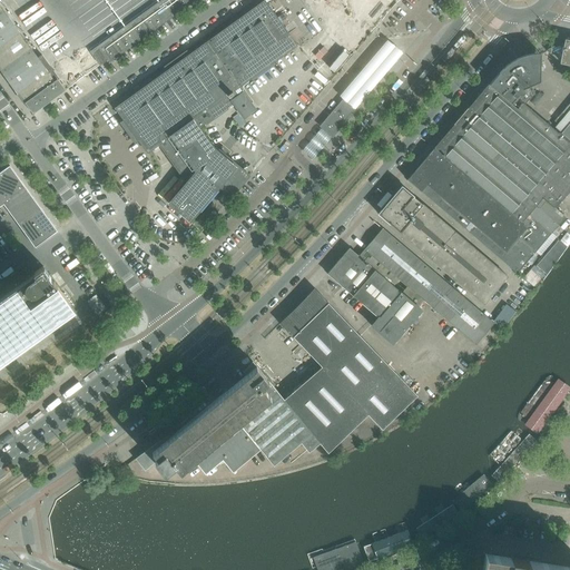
[(144,38),(190,3),(195,0),(161,0),(90,51),(92,55),(100,49),(107,59),(109,62),(144,38)]
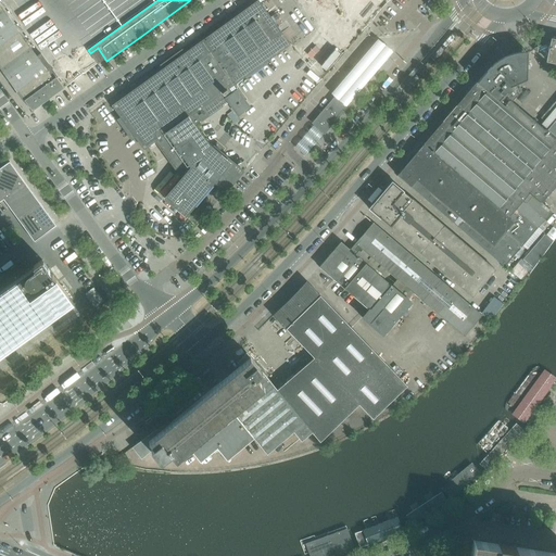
[(295,0),(298,1),(299,0),(300,0),(328,34),(326,36),(345,52),(389,0),(295,0)]
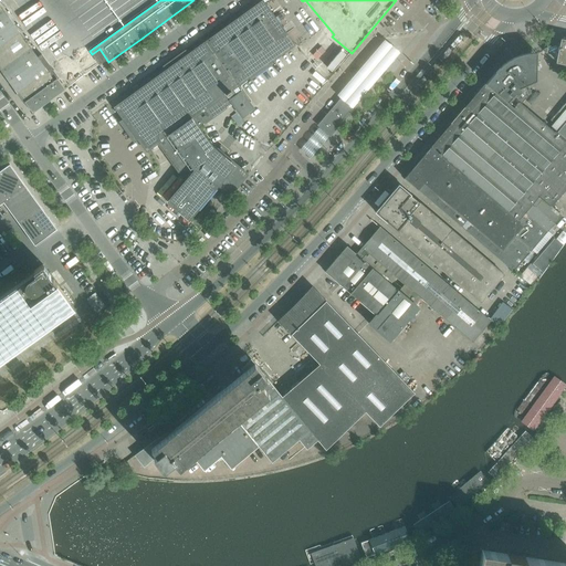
[(238,86),(294,45),(262,1),(221,31),(182,59),(191,72),(201,65),(213,81),(209,84),(219,100),(220,98),(226,107),(232,103),(242,117),(253,108),(238,86)]
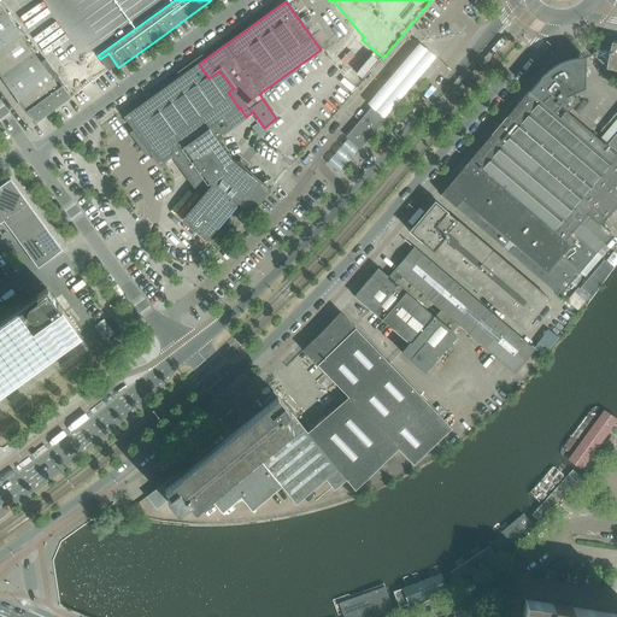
[(41,63),(0,6),(0,75),(10,89),(27,112),(35,123),(43,117),(71,98),(63,87),(64,86),(62,82),(59,77),(58,77),(45,60),(41,63)]
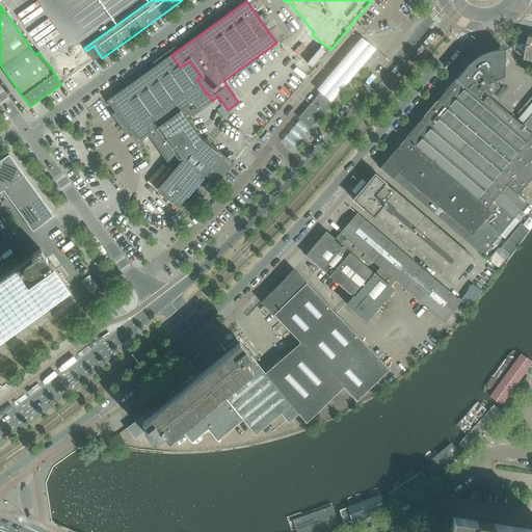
[(362,36),(316,88),(330,101),(376,49),(362,36)]
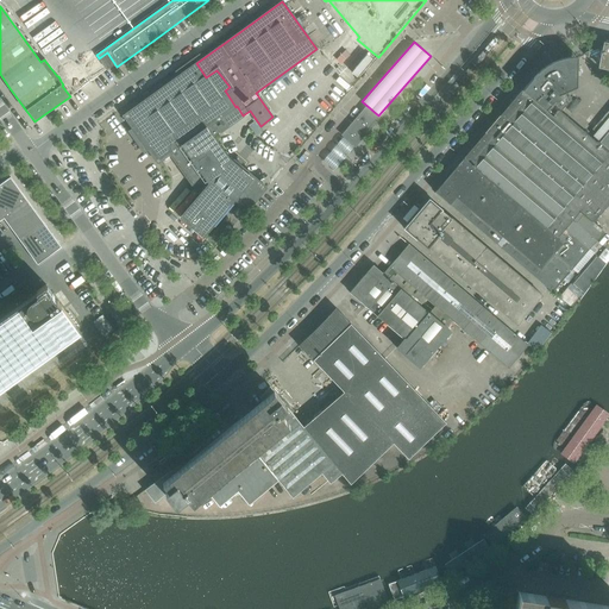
[(608,44),(607,44),(583,54),(608,75),(608,44)]
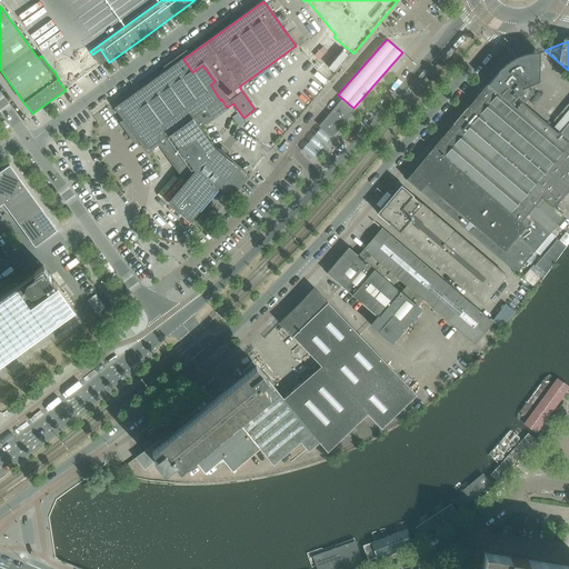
[(107,59),(100,49),(92,55),(100,65),(107,59)]
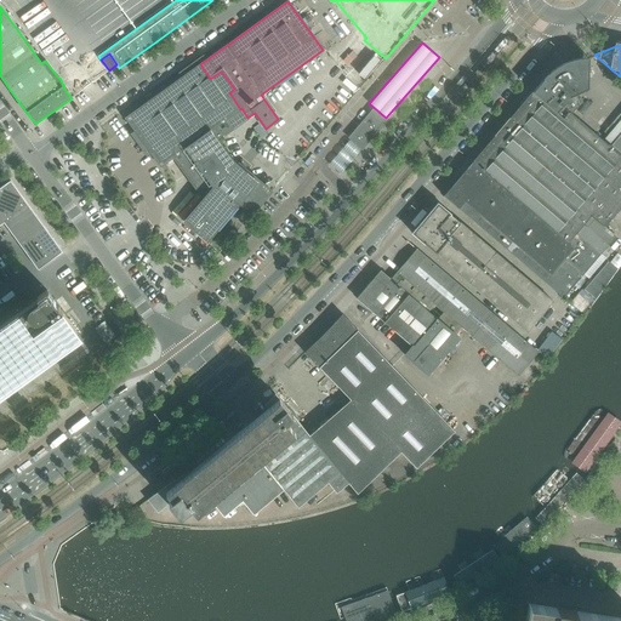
[(609,224),(620,210),(620,132),(610,147),(571,114),(580,104),(575,95),(587,90),(588,89),(588,58),(581,58),(574,60),(568,62),(560,66),(554,69),(550,74),(546,78),(533,92),(444,197),(563,297),(564,298),(620,233),(609,224)]
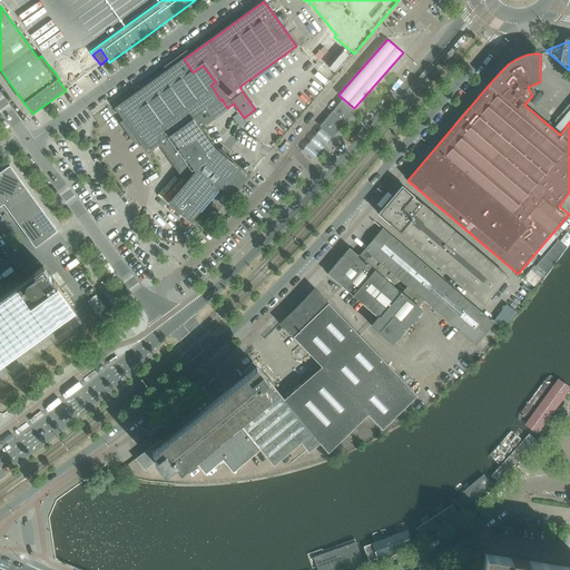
[(249,176),(227,157),(219,150),(218,151),(217,151),(215,149),(199,128),(205,124),(199,116),(220,100),(210,85),(215,81),(203,66),(193,72),(184,59),(116,108),(124,120),(139,141),(147,153),(159,145),(183,177),(184,177),(188,180),(168,204),(189,222),(219,187),(232,197),(249,176)]
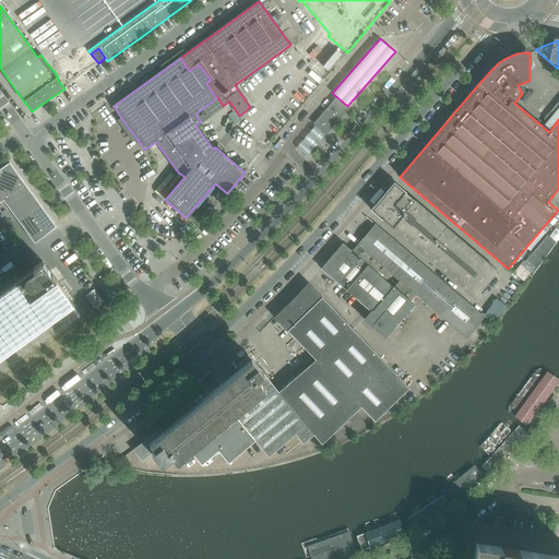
[(337,120),(352,104),(341,94),(326,110),(314,123),(326,133),(339,120),(337,120)]
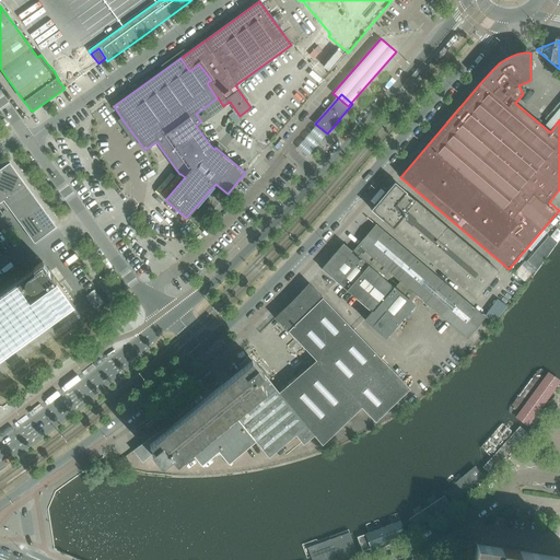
[(240,123),(236,119),(237,118),(234,113),(229,116),(234,123),(236,125),(240,123)]
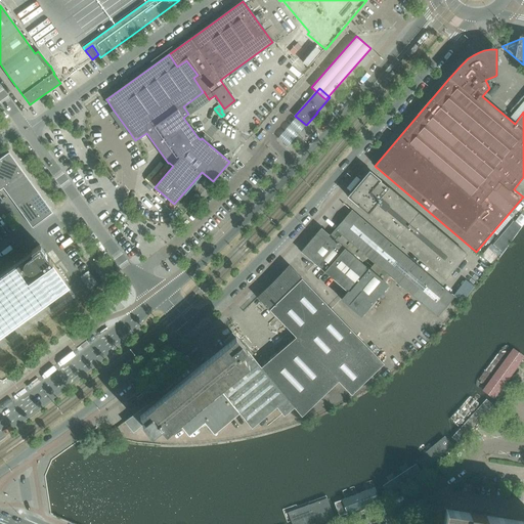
[(24,173),(9,153),(0,159),(0,189),(3,188),(24,173)]
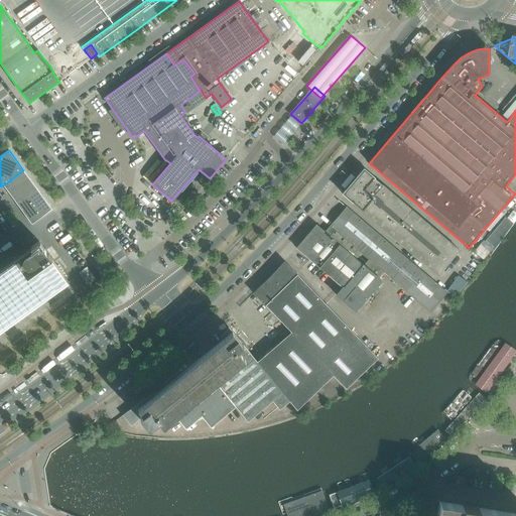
[(460,250),(364,169),(343,194),(438,275),(460,250)]
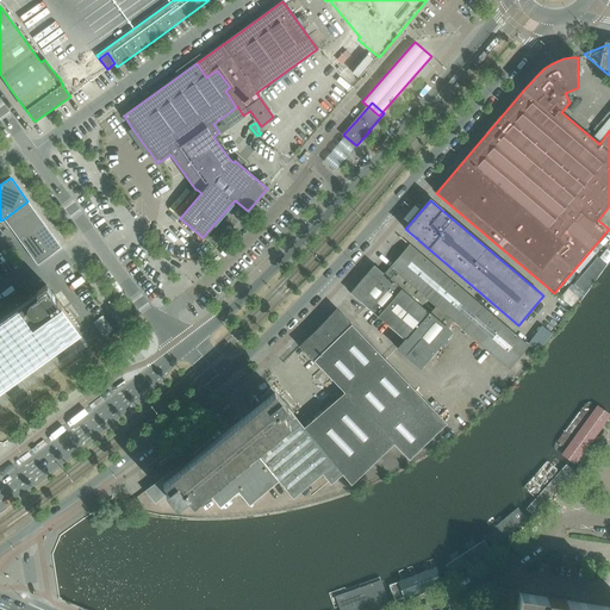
[(44,224),(27,201),(4,219),(20,242),(44,224)]
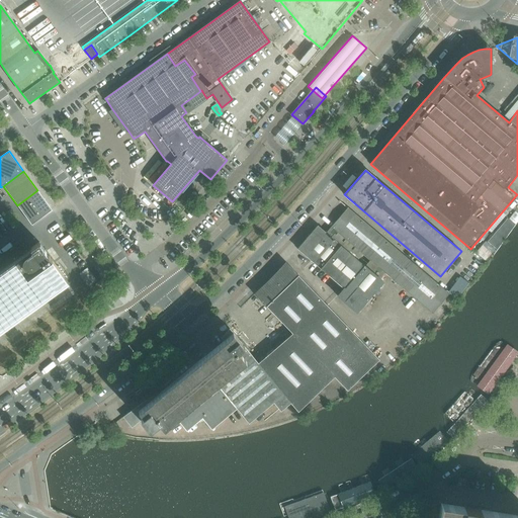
[(52,210),(37,190),(17,205),(31,225),(52,210)]
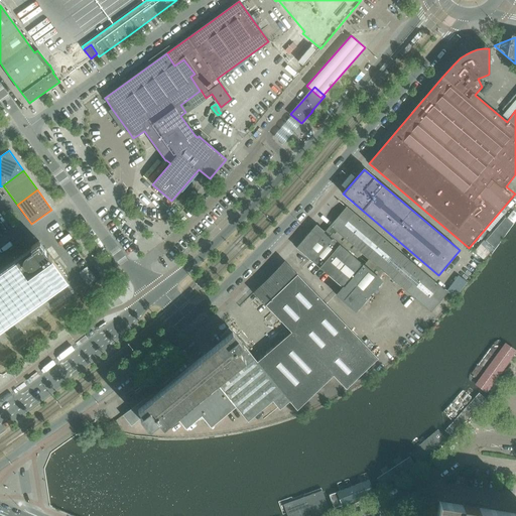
[(446,292),(346,208),(335,221),(325,232),(379,278),(383,272),(430,312),(446,292)]
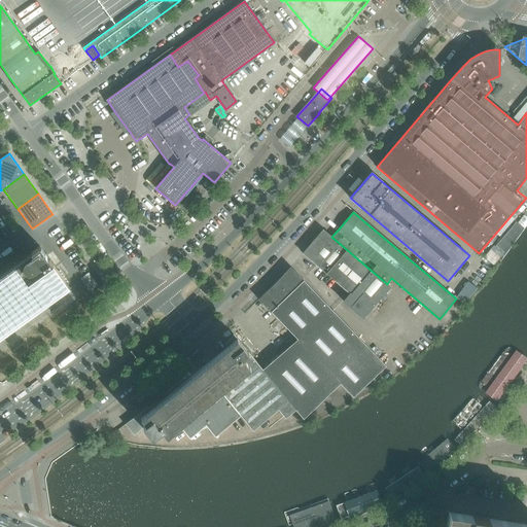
[(387,284),(331,237),(323,230),(303,253),(317,266),(349,293),(343,301),(363,318),(390,286),(387,284)]
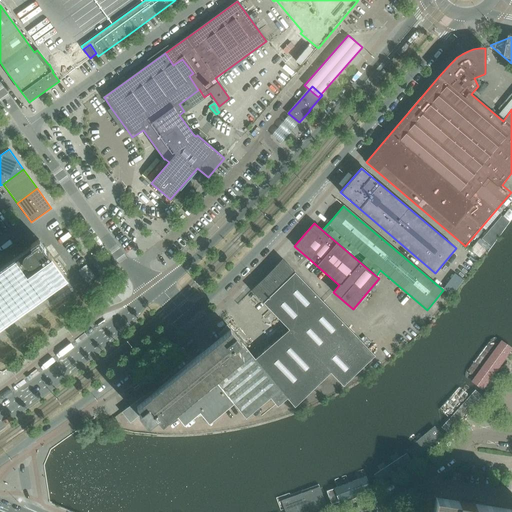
[(0,326),(57,286),(59,284),(59,285),(67,279),(39,239),(30,245),(32,247),(27,250),(23,253),(18,246),(12,249),(16,258),(0,269),(0,326)]
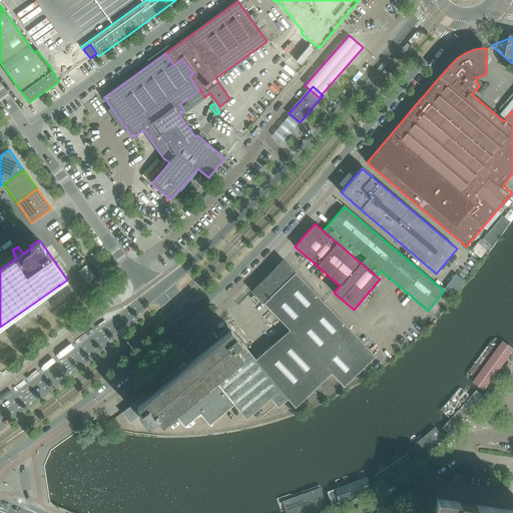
[(376,356),(306,284),(283,260),(277,267),(271,273),(265,279),(251,292),(290,331),(269,348),(255,360),(288,399),(296,408),(334,377),(344,387),(376,356)]
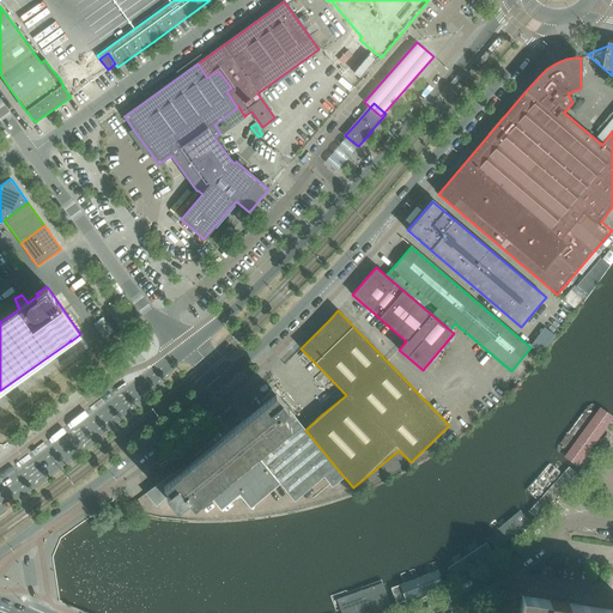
[(344,477),(305,430),(272,388),(271,389),(273,392),(271,393),(269,393),(268,393),(267,394),(267,395),(267,396),(262,400),(261,400),(263,405),(258,410),(187,468),(176,477),(174,473),(147,492),(145,493),(156,507),(168,497),(177,510),(188,501),(194,508),(199,504),(202,510),(213,501),(220,509),(240,495),(248,504),(250,508),(280,483),(295,501),(323,477),(332,486),(344,477)]
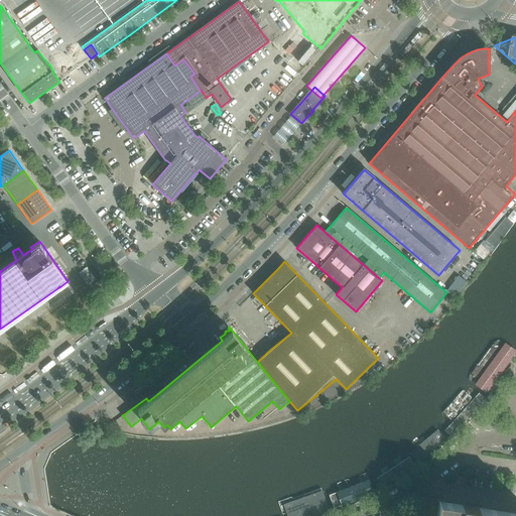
[(474,385),(487,394),(515,354),(515,352),(505,344),(474,385)]
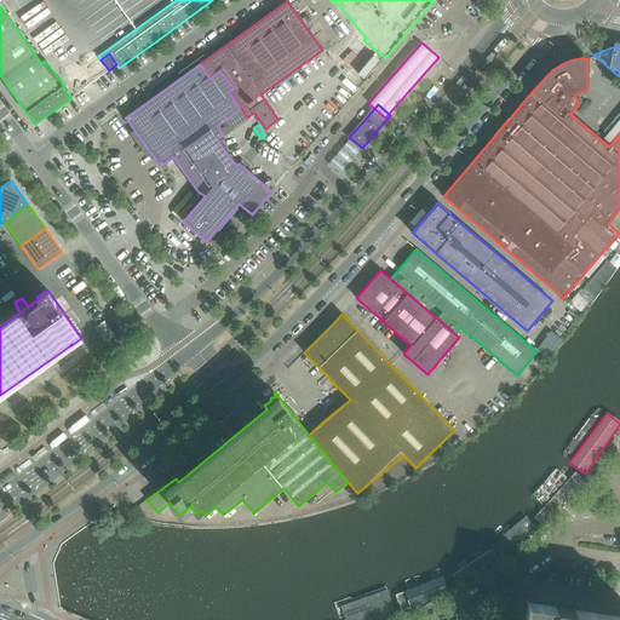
[(543,526),(583,481),(574,472),(568,480),(556,469),(532,497),(544,506),(534,517),(543,526)]
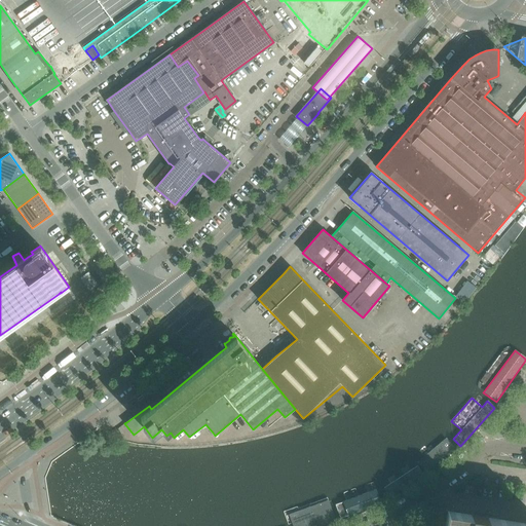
[(428,475),(456,450),(447,441),(443,445),(438,440),(420,454),(424,459),(419,464),(428,475)]
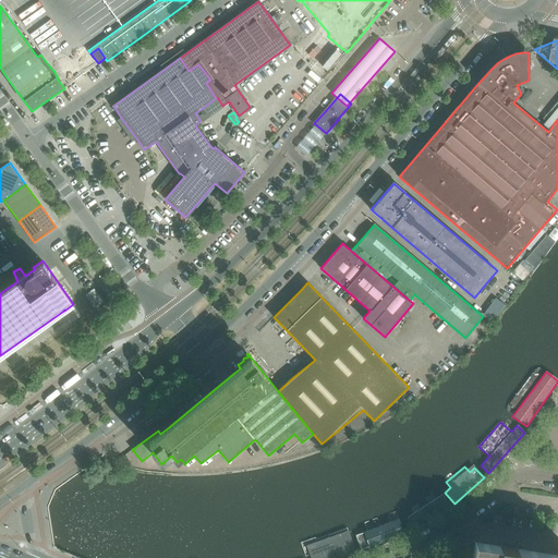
[(412,531),(449,508),(444,498),(443,499),(437,492),(420,501),(411,507),(409,509),(414,518),(407,522),(412,531)]
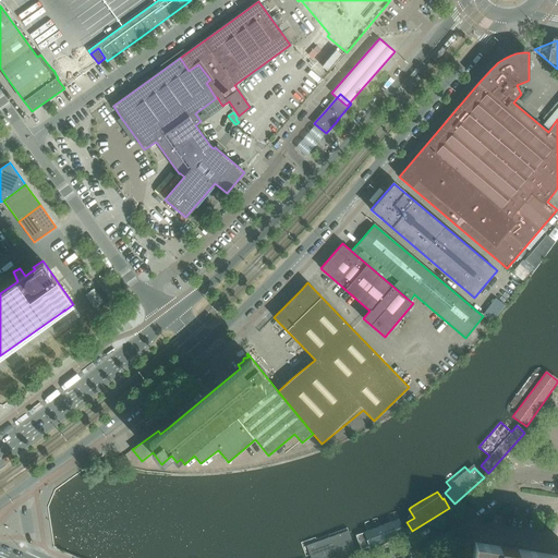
[(356,536),(362,550),(404,534),(399,520),(379,526),(376,520),(364,523),(367,532),(356,536)]
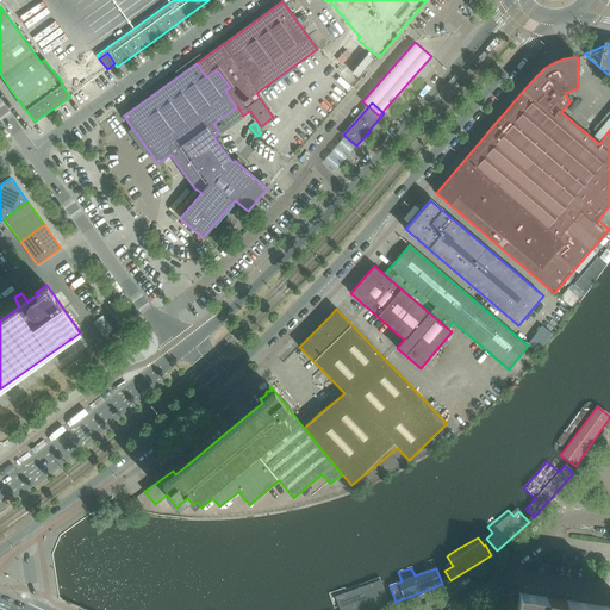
[(334,598),(338,609),(369,609),(388,603),(379,580),(334,598)]
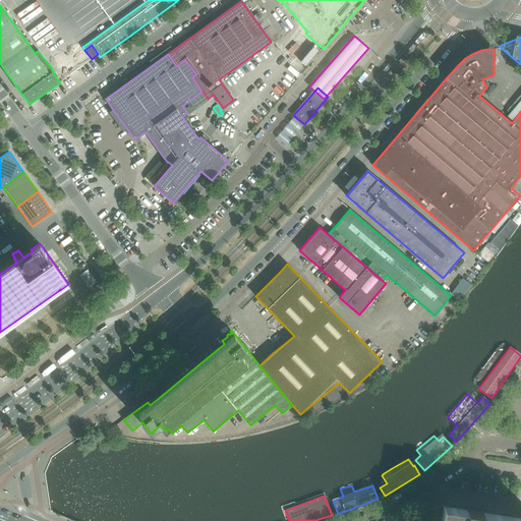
[(457,520),(459,509),(444,507),(441,520),(457,520)]
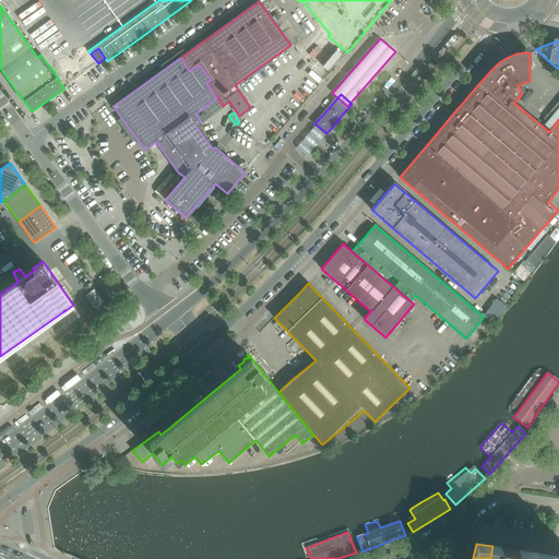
[(508,558),(510,547),(501,546),(501,548),(492,546),(490,558),(508,558)]
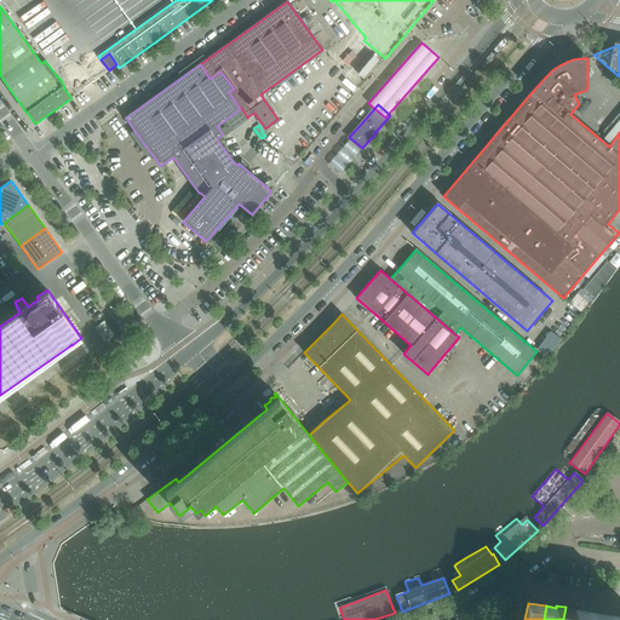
[(583,619),(585,612),(575,610),(575,608),(566,607),(563,619),(583,619)]
